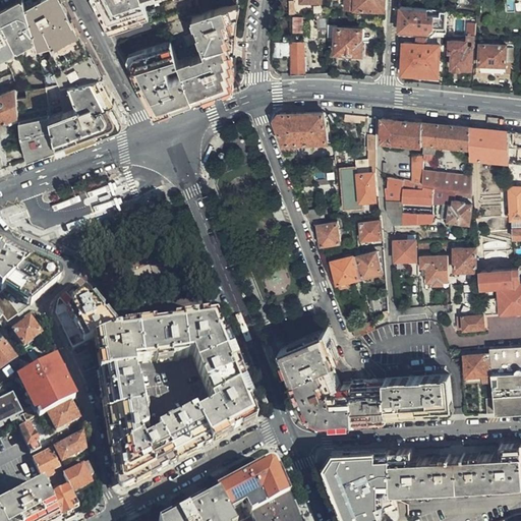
[(11,72),(13,79),(24,75),(41,67),(42,67),(30,21),(22,0),(0,11),(0,59),(6,57),(11,72)]
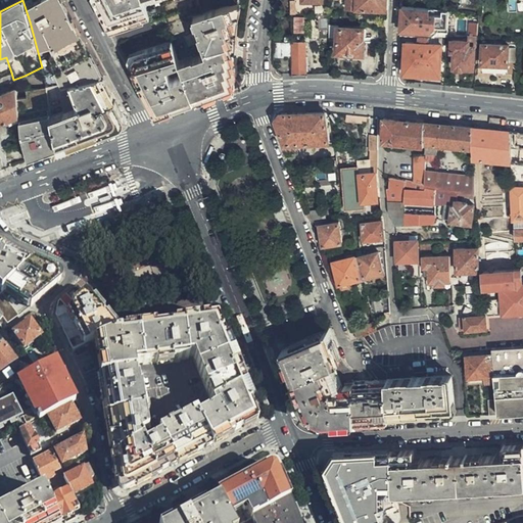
[(22,0),(30,21),(42,67),(46,85),(101,74),(61,0),(22,0)]
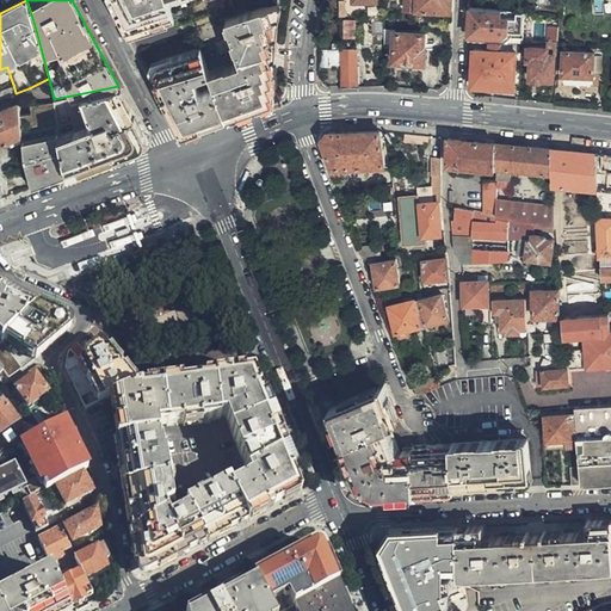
[(110,0),(121,19),(134,25),(176,19),(168,0),(110,0)]
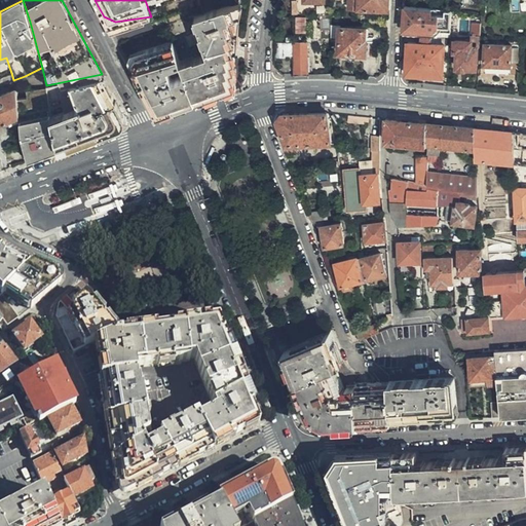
[(194,0),(199,15),(238,2),(238,0),(194,0)]
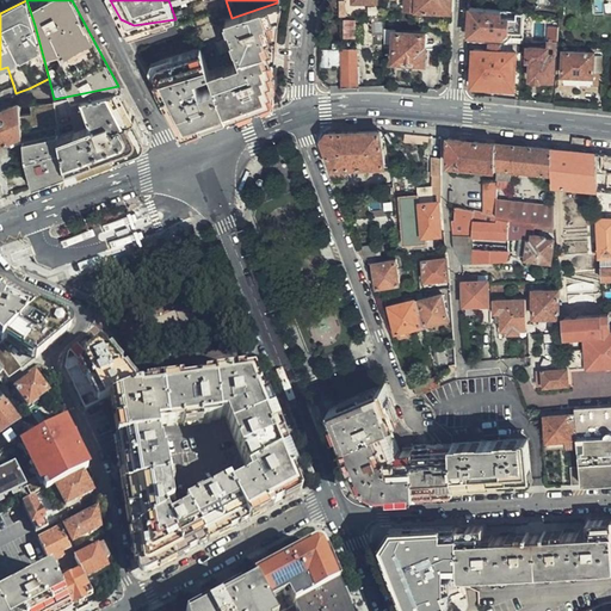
[(451,11),(451,0),(402,0),(403,10),(451,11)]
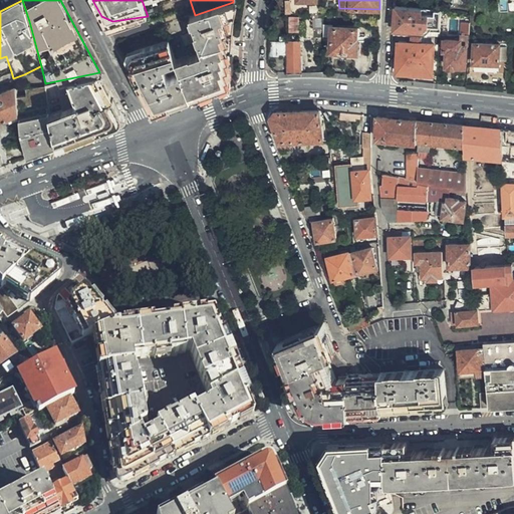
[(190,94),(191,96),(220,85),(228,74),(229,40),(229,26),(230,21),(233,2),(195,15),(164,25),(170,40),(190,94)]
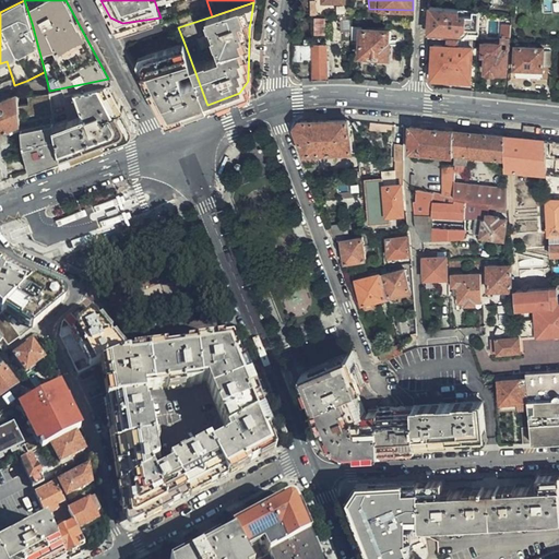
[(429,23),(428,37),(448,38),(459,39),(460,36),(465,28),(478,31),(480,11),(474,10),(429,7),(429,23)]
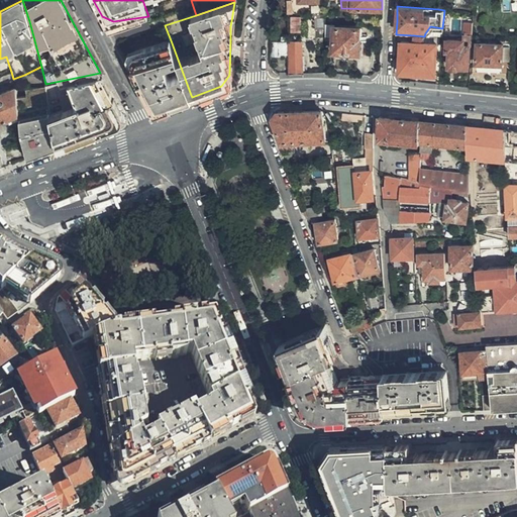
[(292,31),(302,31),(302,16),(292,16),(292,31)]
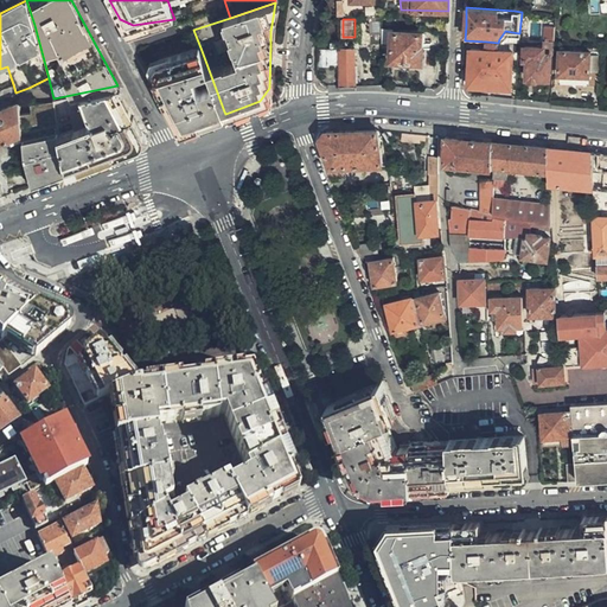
[(551,51),(553,51),(554,44),(553,44),(554,26),(544,26),(544,40),(542,42),(542,46),(524,45),(524,48),(523,59),(528,59),(526,78),(529,78),(529,80),(541,82),(542,80),(549,80),(551,51)]
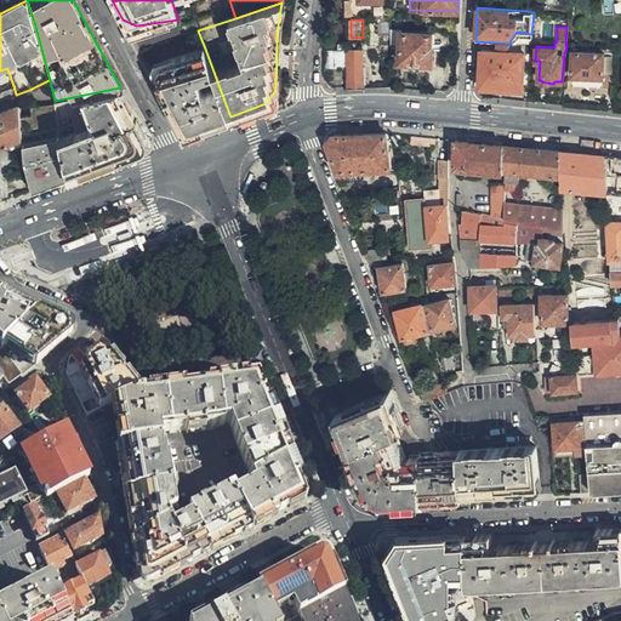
[(433,49),(433,47),(431,47),(432,34),(404,32),(402,61),(411,62),(411,67),(412,69),(419,69),(421,67),(421,63),(432,63),(432,69),(445,70),(445,50),(433,49)]
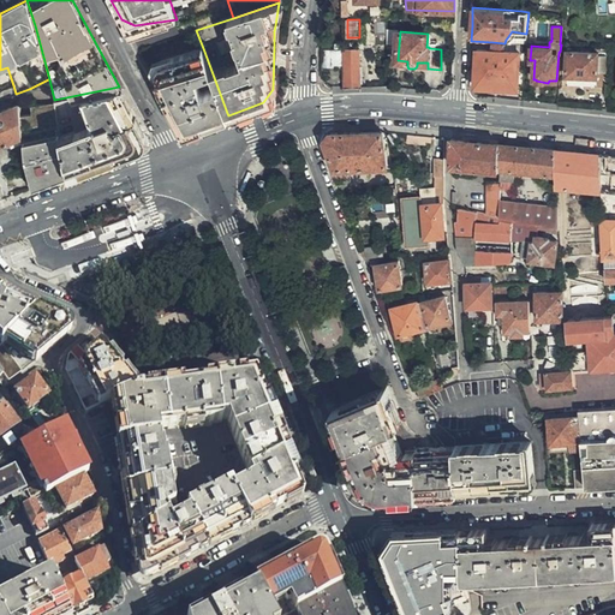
[(505,51),(505,43),(493,42),(493,47),(493,51),(478,49),(476,85),(518,88),(520,52),(505,51)]
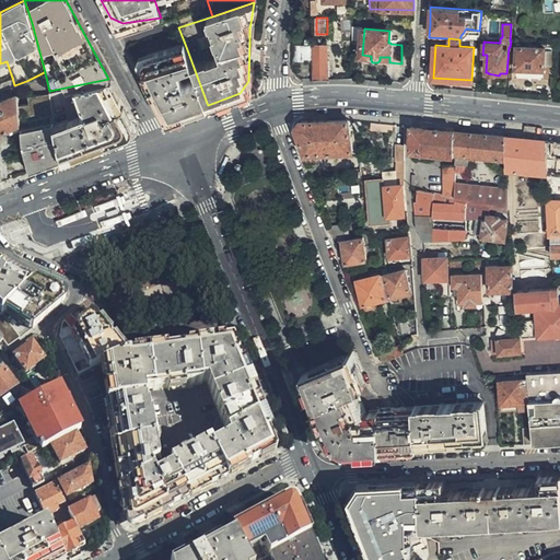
[(161,112),(172,116),(179,113),(207,103),(185,44),(144,57),(140,67),(139,70),(142,77),(161,112)]
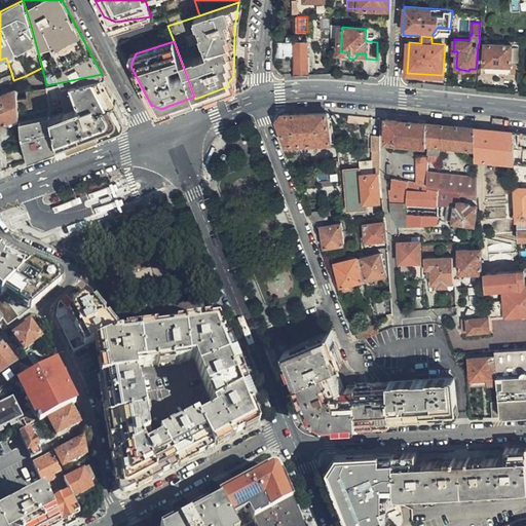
[(295,75),(308,74),(306,41),(294,42),(295,75)]
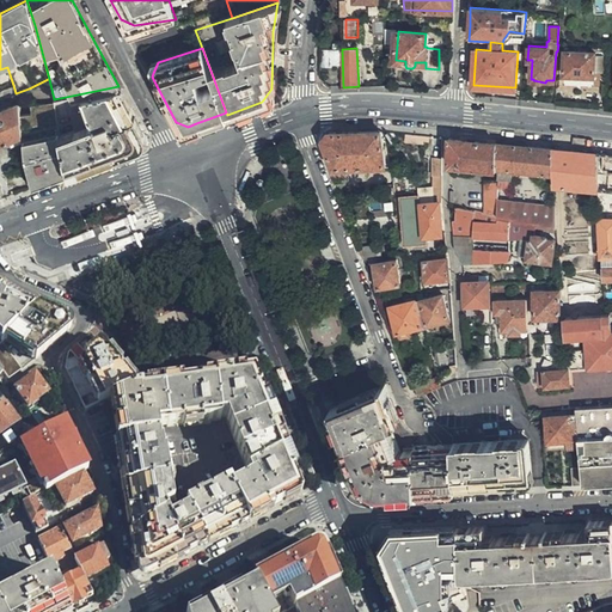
[(593,75),(594,51),(564,49),(563,74),(593,75)]
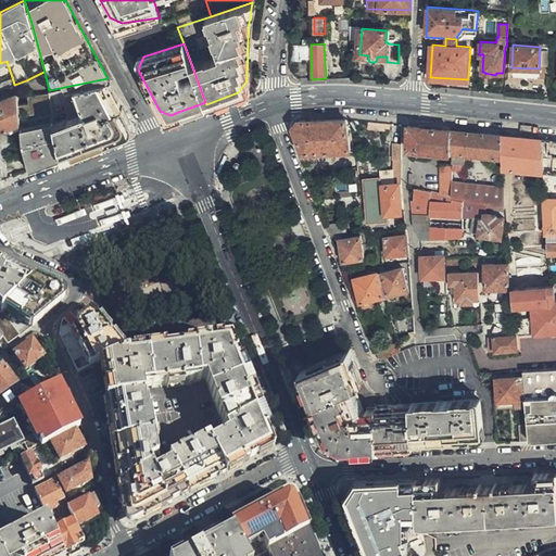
[(108,78),(49,90),(49,93),(57,140),(61,158),(125,134),(129,122),(108,78)]
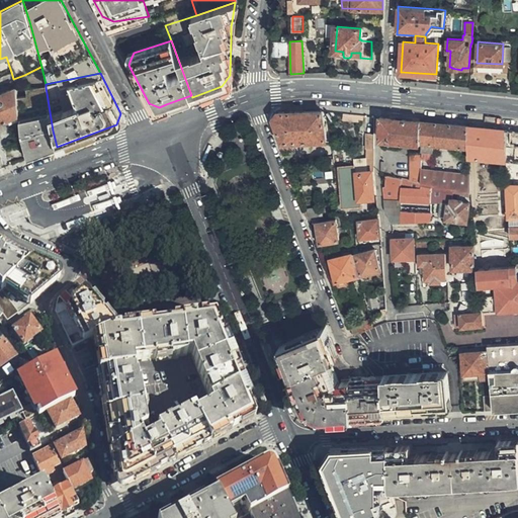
[(24,97),(15,99),(16,113),(18,133),(19,137),(26,159),(57,147),(53,131),(46,87),(23,91),(24,97)]
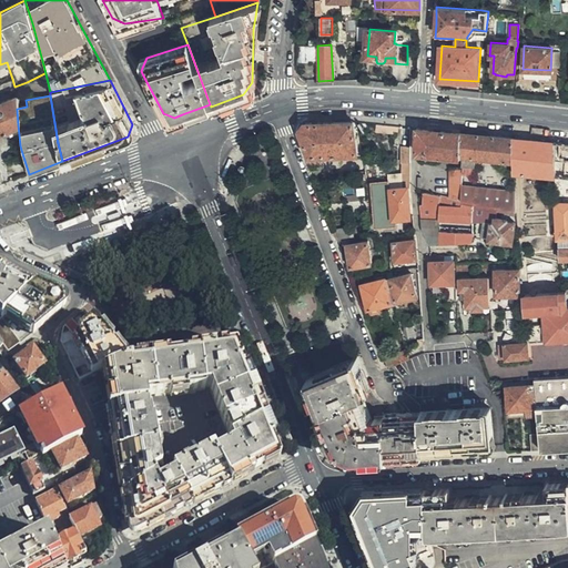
[(17,109),(16,97),(0,103),(0,132),(18,124),(17,109)]
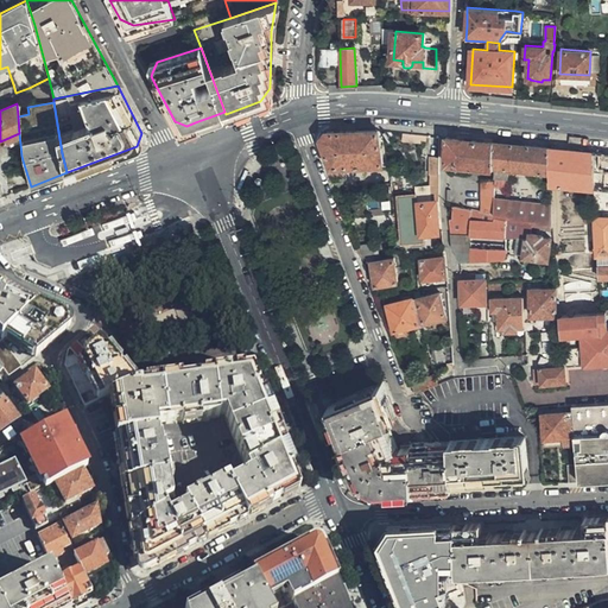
[(382,165),(379,130),(327,132),(321,140),(331,168),(382,165)]
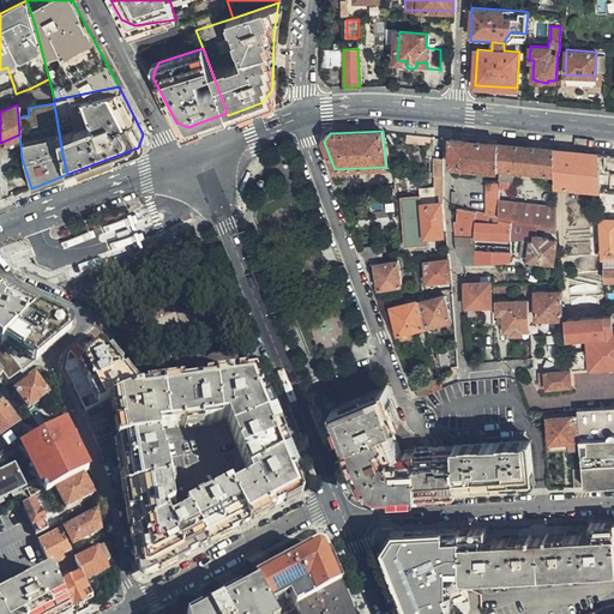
[(431,136),(405,133),(405,140),(429,143),(431,136)]
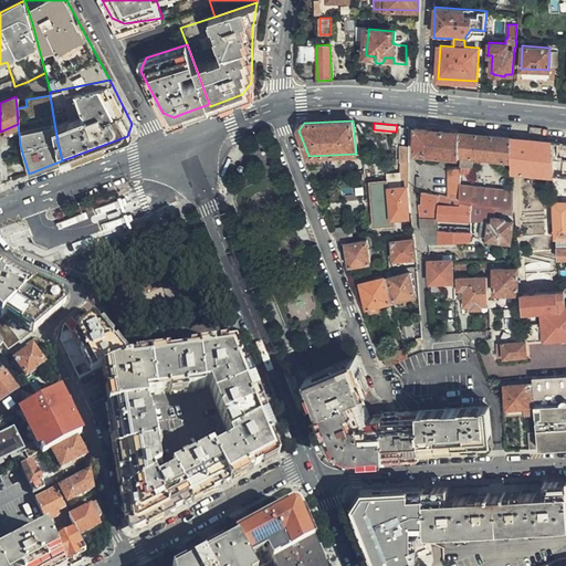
[(460,138),(459,132),(416,127),(416,153),(418,159),(437,161),(436,155),(460,157),(460,138)]
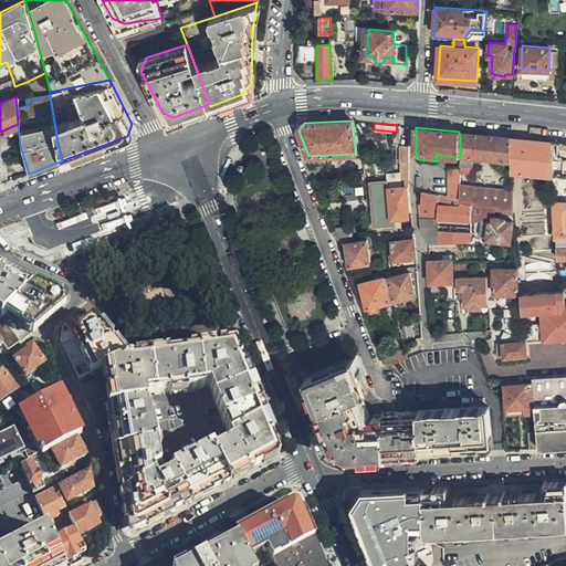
[(460,157),(460,168),(471,168),(471,156),(512,161),(512,137),(502,136),(459,132),(460,138),(460,157)]
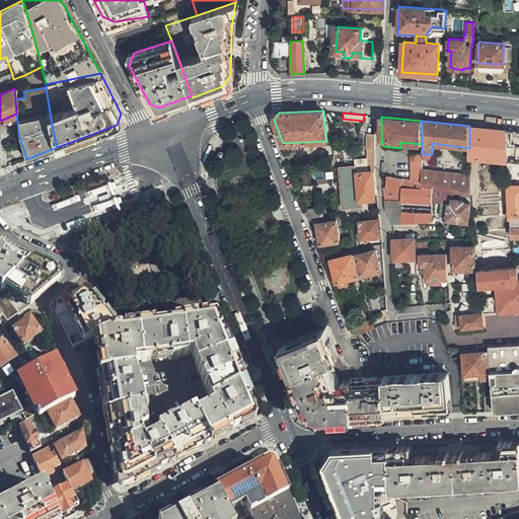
[(489,129),(469,126),(469,148),(469,157),(480,158),(508,160),(507,131),(489,129)]
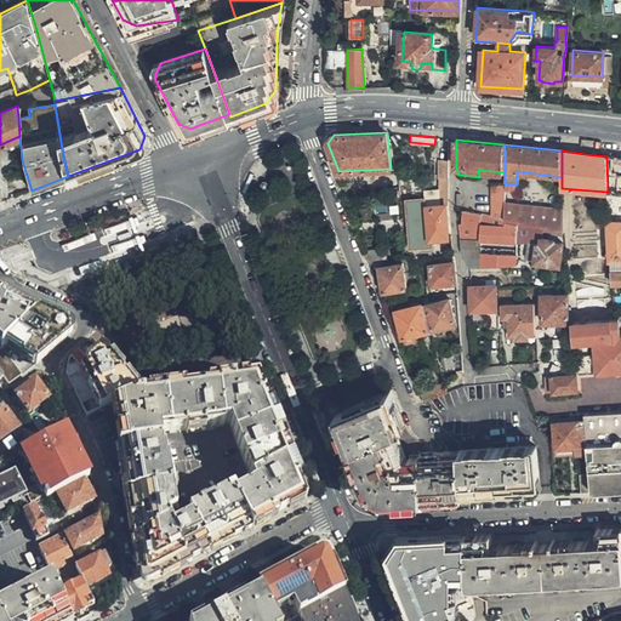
[(620,157),(616,157),(607,157),(608,192),(608,198),(609,218),(620,218),(620,194),(620,157)]
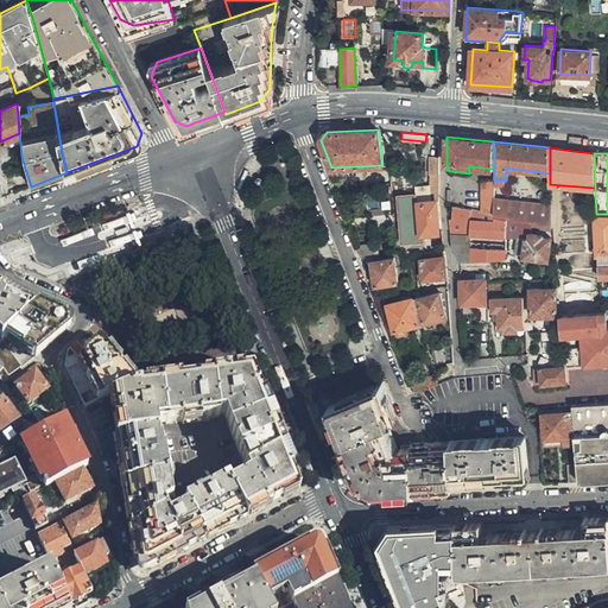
[(482,213),(494,215),(494,200),(494,181),(482,179),(481,200),(482,213)]
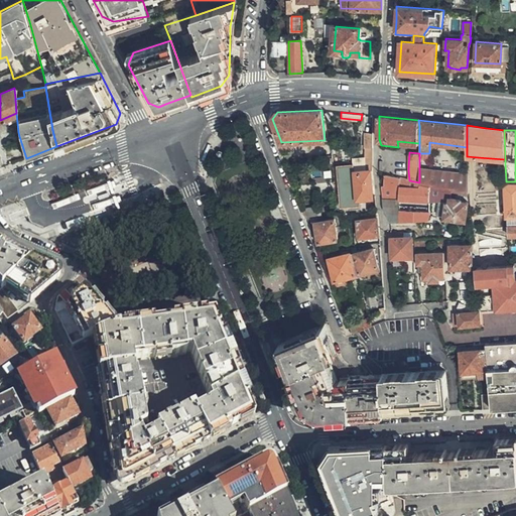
[(372,197),(370,171),(353,172),(352,164),(337,165),(340,206),(358,205),(357,198),(372,197)]
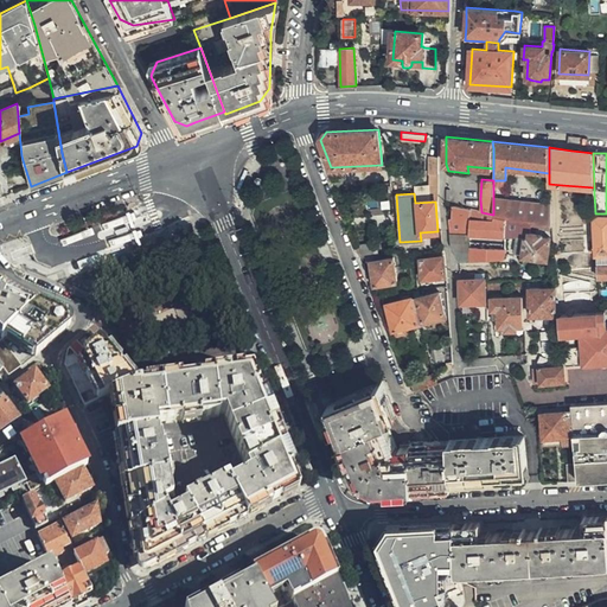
[(493,199),(493,215),(531,223),(550,227),(550,205),(510,200),(493,199)]
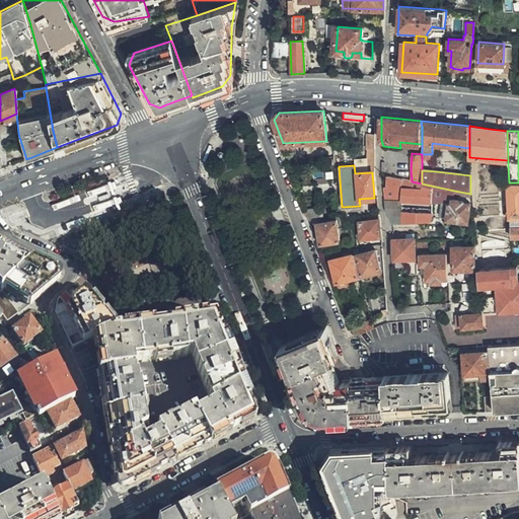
[(383,189),(384,204),(395,204),(395,200),(401,200),(401,202),(431,204),(451,203),(451,206),(449,206),(447,220),(466,222),(469,205),(461,203),(461,201),(453,200),(454,191),(422,183),(412,181),(384,175),(384,188),(383,189)]
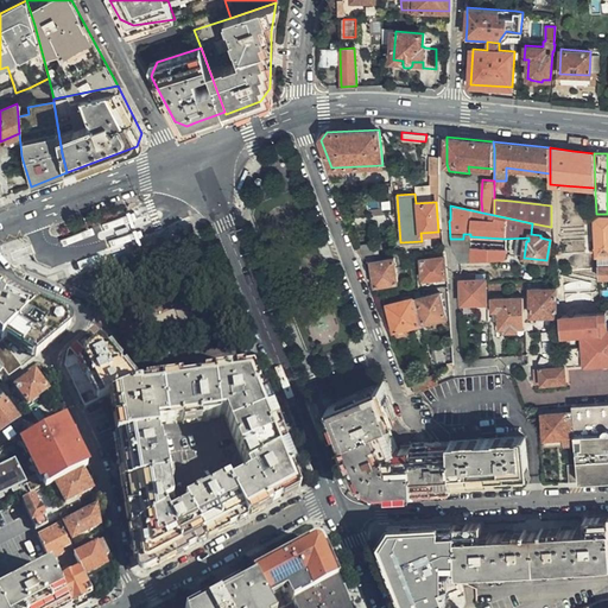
[(99,210),(80,216),(81,222),(100,215),(99,210)]
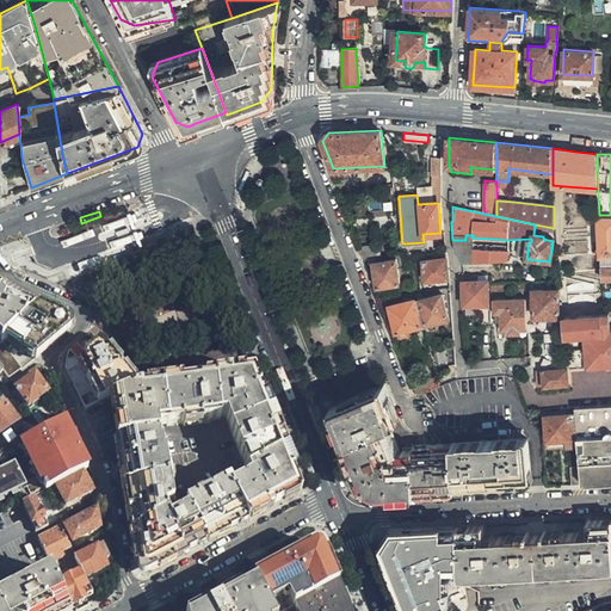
[(610,217),(599,218),(603,278),(610,278),(610,217)]
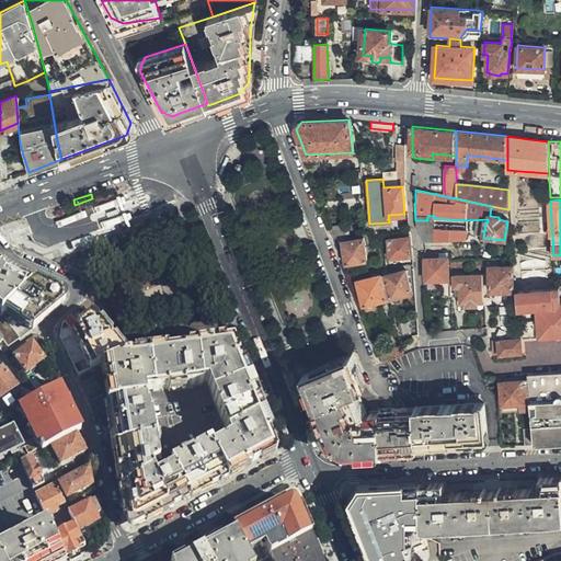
[(427,220),(415,220),(416,230),(426,243),(435,242),(434,229),(434,218),(434,216),(427,216),(427,220)]
